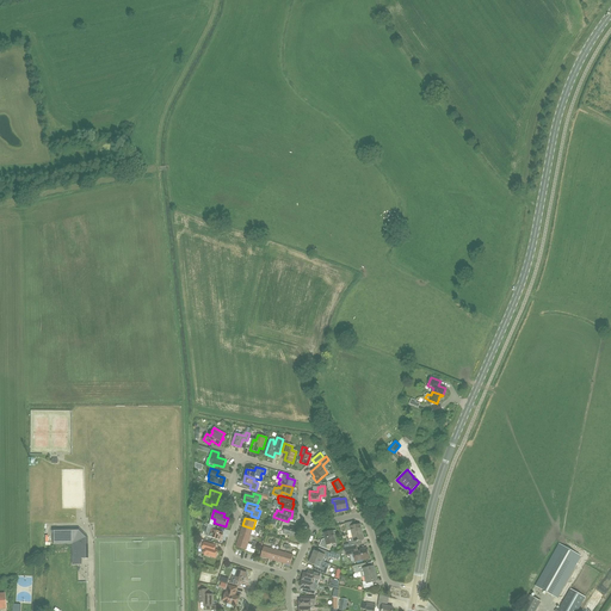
[(289,526),(290,523),(283,522),(281,529),(284,530),(283,534),(294,537),(296,529),(289,526)]
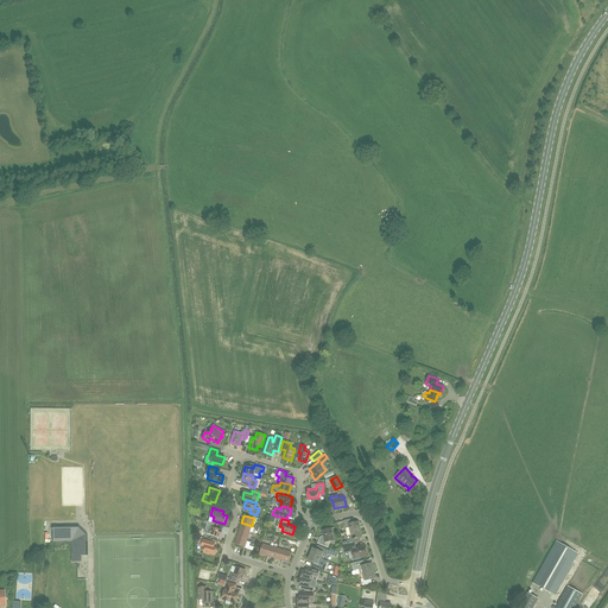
[(350,532),(350,531),(360,529),(358,521),(352,523),(350,519),(343,520),(346,529),(346,530),(346,532),(347,532),(350,532)]
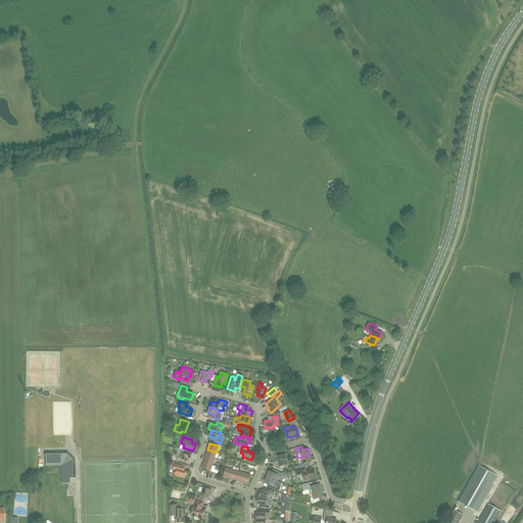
[(177,455),(176,459),(179,460),(180,459),(189,462),(191,457),(184,454),(185,450),(179,448),(176,447),(176,449),(178,450),(177,455)]
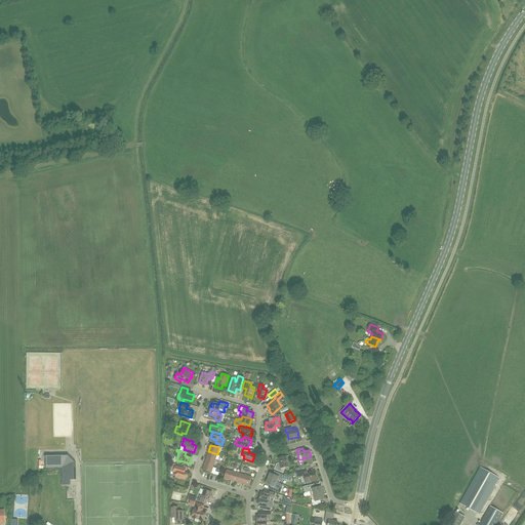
[(215,460),(217,454),(208,451),(206,457),(215,460)]
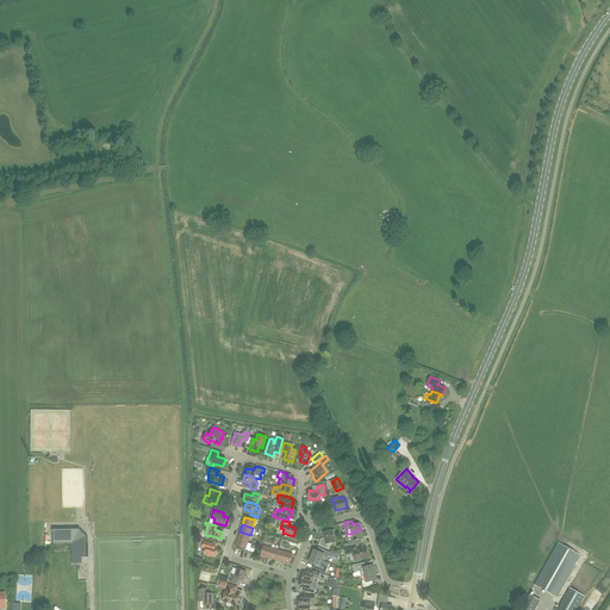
[(53,528),(53,543),(72,543),(72,564),(81,564),(81,558),(88,558),(87,535),(79,527),(53,528)]
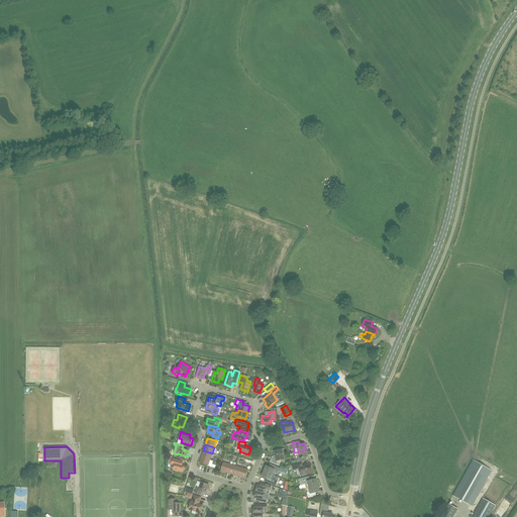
[(274,451),(275,455),(273,456),(270,462),(279,466),(281,461),(280,460),(284,459),(282,449),(274,451)]
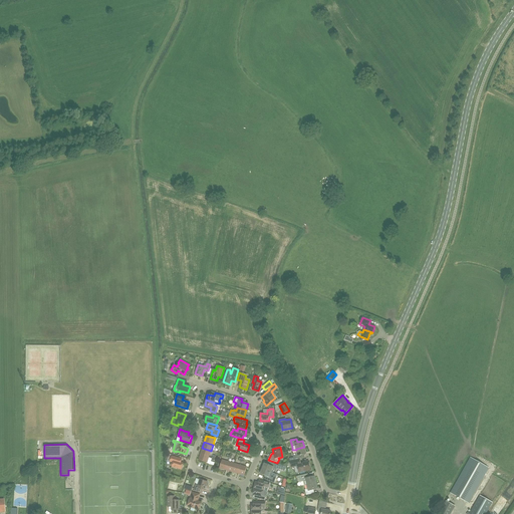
[(296,449),(296,450),(297,453),(292,454),(294,460),(299,459),(301,458),(300,455),(305,454),(304,447),(296,449)]
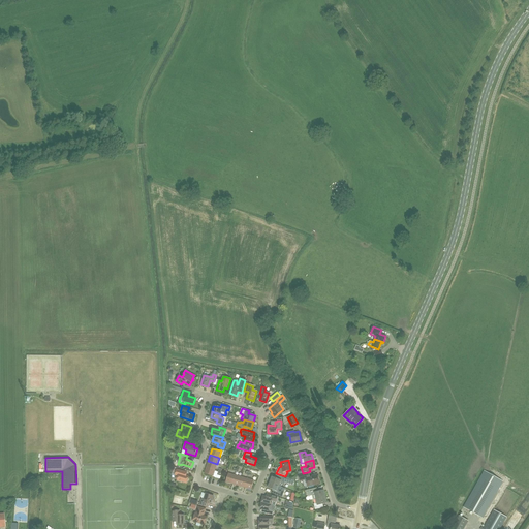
[(208,461),(207,467),(215,470),(217,464),(208,461)]
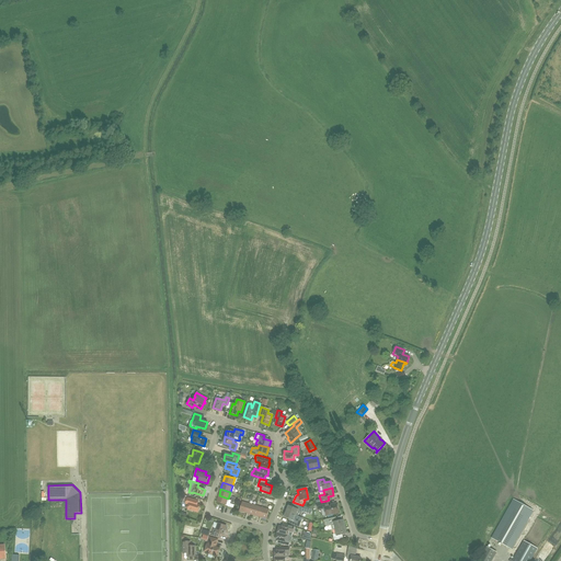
[(226,505),(228,499),(219,495),(217,502),(226,505)]
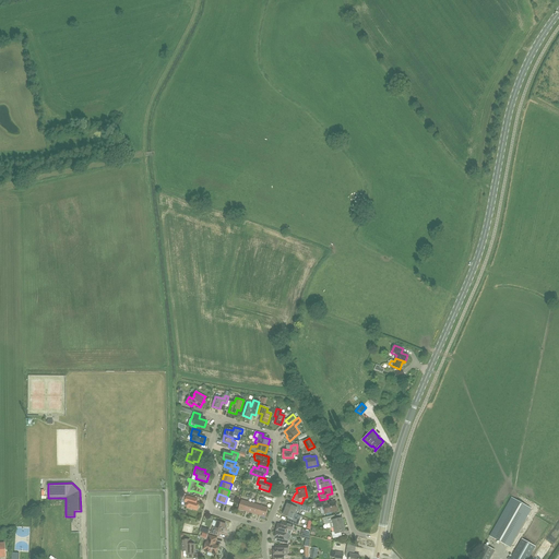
[(199,503),(197,502),(198,499),(187,496),(185,502),(186,502),(185,507),(187,507),(187,508),(197,511),(198,508),(199,507),(200,506),(199,504),(199,503)]
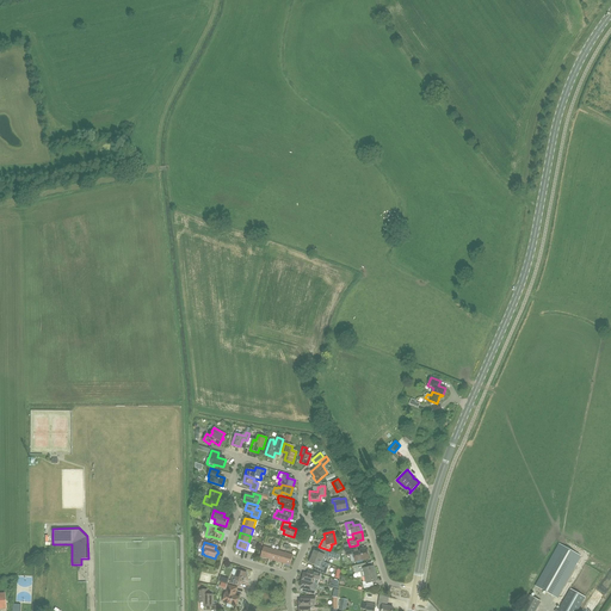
[(535,586),(557,598),(581,556),(559,543),(535,586)]
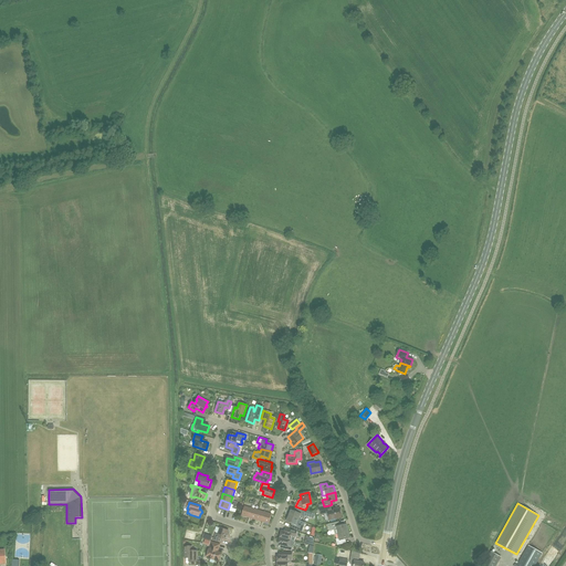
[(331,510),(329,505),(324,506),(318,507),(321,514),(327,513),(328,520),(342,517),(339,507),(331,510)]
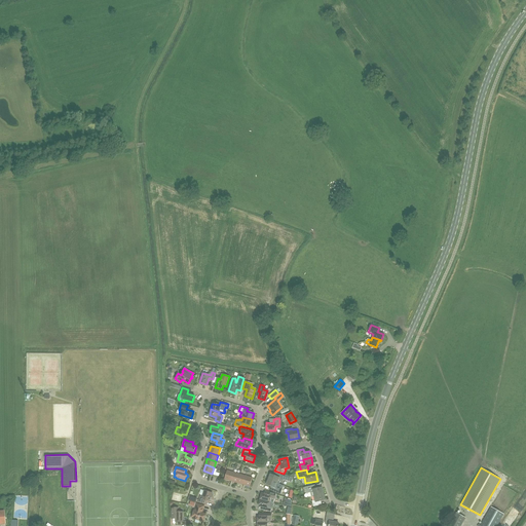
[(224,479),(231,481),(233,473),(227,471),(224,479)]
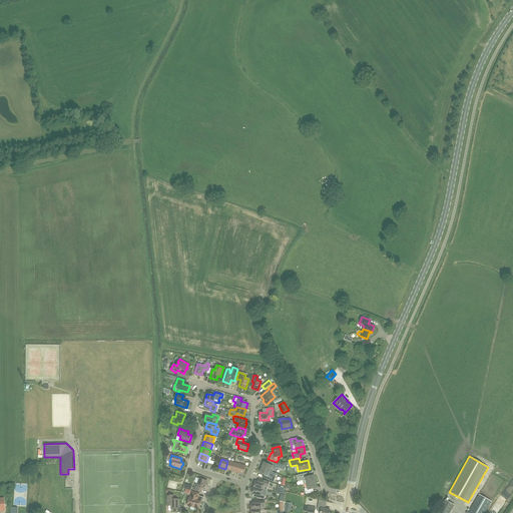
[(233,462),(227,461),(225,469),(231,471),(233,462)]
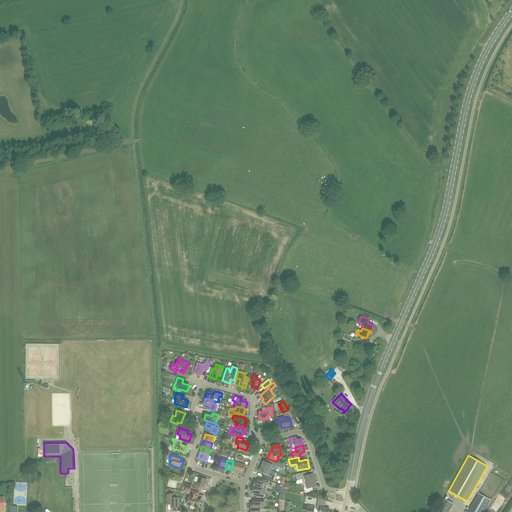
[(231,470),(237,472),(239,463),(233,461),(231,470)]
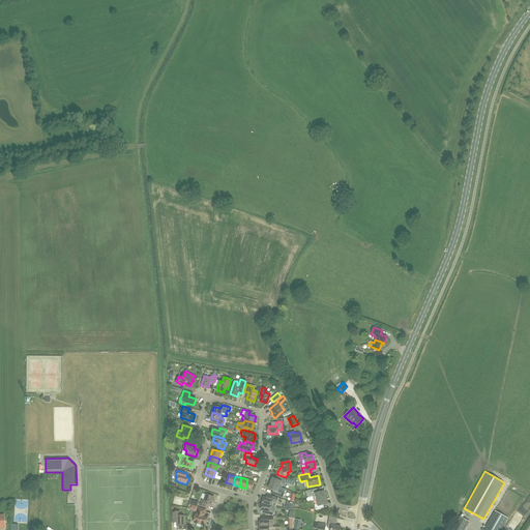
[(288,478),(287,479),(281,477),(278,480),(272,477),(270,483),(282,488),(283,484),(285,486),(286,483),(294,486),(295,481),(288,478)]
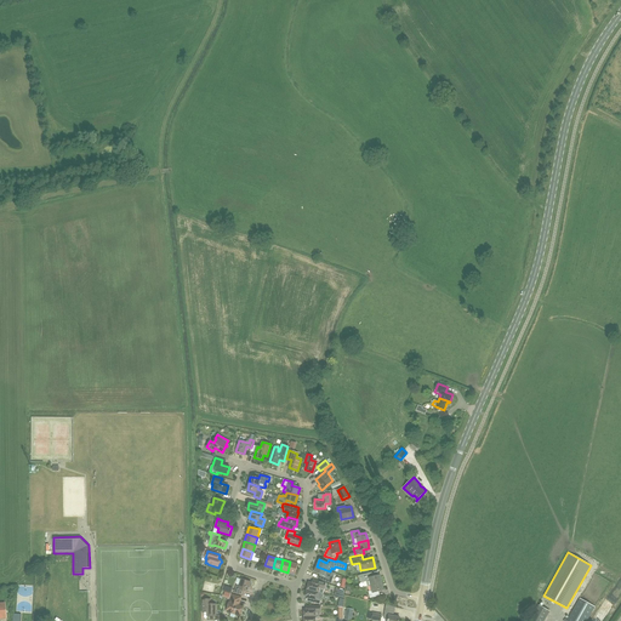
[(298,564),(290,562),(288,573),(295,575),(298,564)]
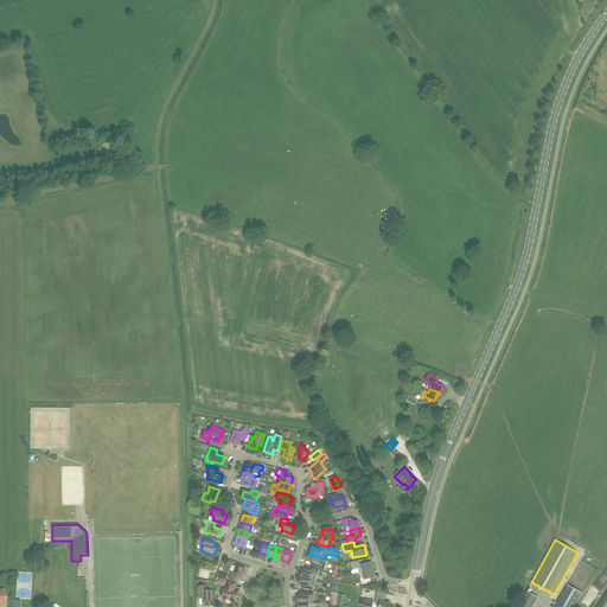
[(321,562),(323,558),(310,554),(307,560),(319,564),(317,568),(324,570),(325,567),(323,566),(324,563),(321,562)]
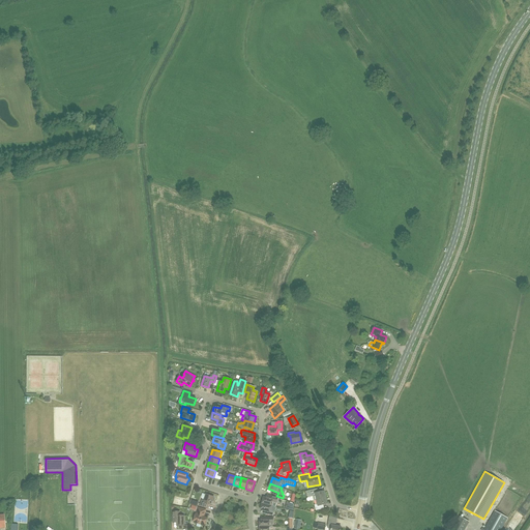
[(317,500),(326,498),(324,491),(318,493),(318,489),(307,492),(308,497),(313,496),(314,500),(317,500)]
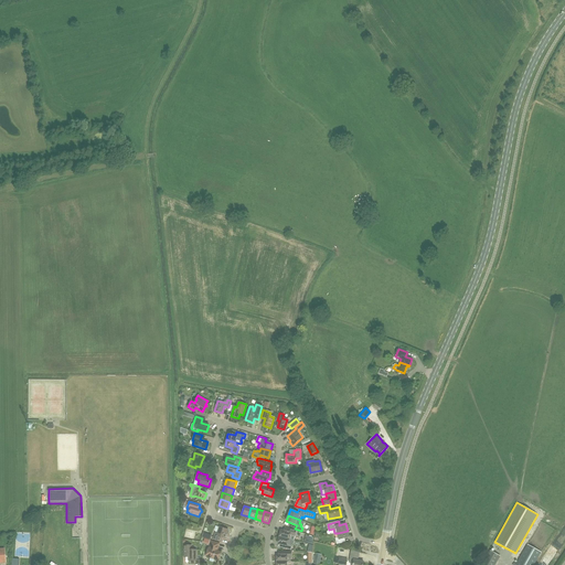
[(215,532),(217,532),(217,533),(215,533),(213,540),(221,542),(222,537),(225,539),(226,534),(227,535),(228,531),(227,531),(228,530),(215,525),(214,530),(215,531),(215,532)]
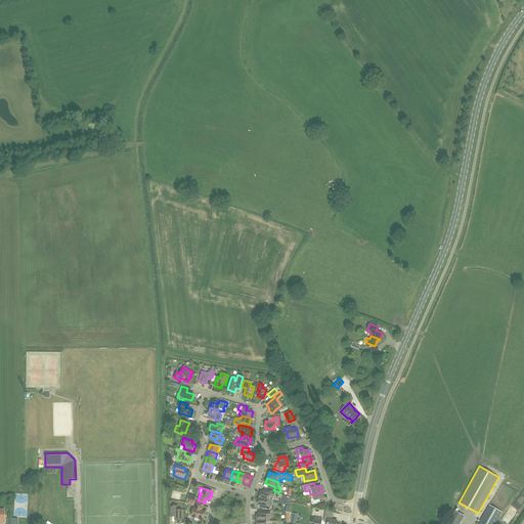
[(261,491),(259,497),(268,500),(268,499),(272,500),(274,492),(264,489),(264,492),(261,491)]
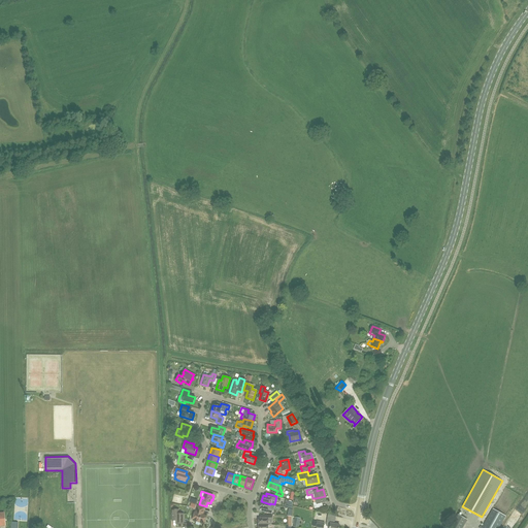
[(325,496),(316,498),(316,502),(312,503),(315,508),(321,507),(320,503),(326,502),(325,496)]
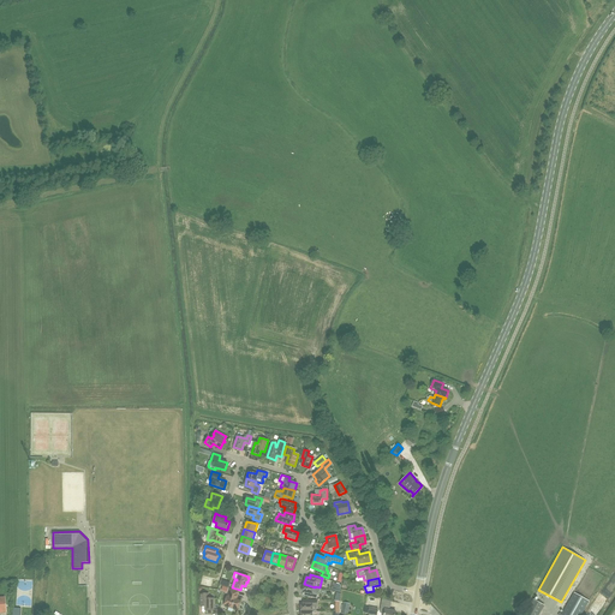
[(320,587),(315,586),(315,587),(304,584),(303,591),(309,593),(309,596),(317,598),(318,592),(320,592),(321,590),(320,587)]
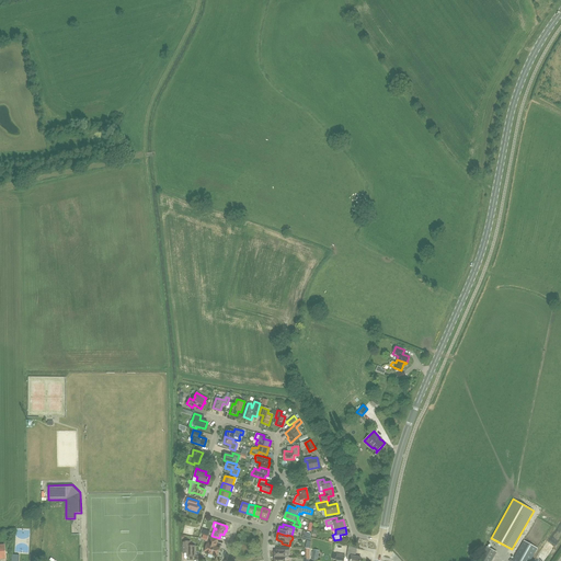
[(219,551),(219,550),(219,548),(216,547),(218,540),(210,538),(208,545),(207,545),(205,552),(217,557),(218,554),(219,553),(219,551)]
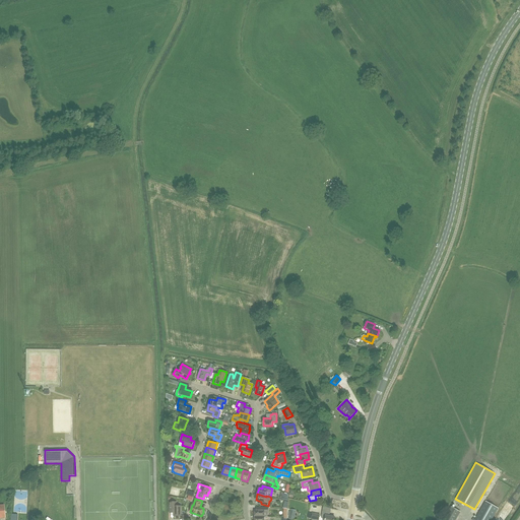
[(491,519),(498,508),(485,501),(474,519),(491,519)]
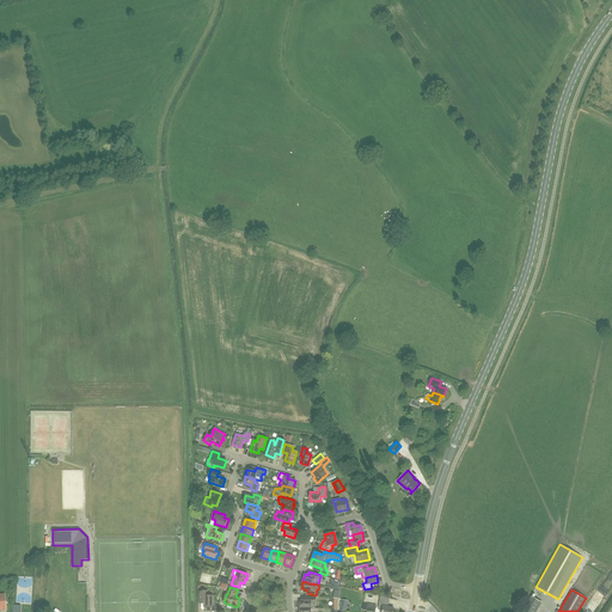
[(200,591),(200,604),(204,604),(204,607),(213,607),(213,595),(207,595),(207,591),(200,591)]
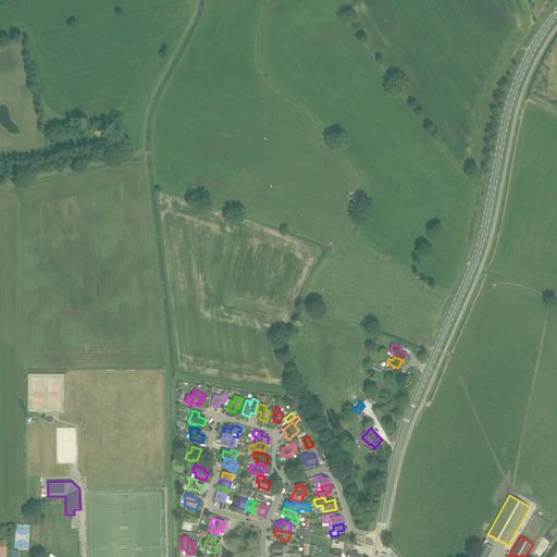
[(273,553),(273,554),(283,554),(283,549),(287,549),(287,544),(274,544),(274,547),(273,547),(273,549),(272,549),(272,553),(273,553)]
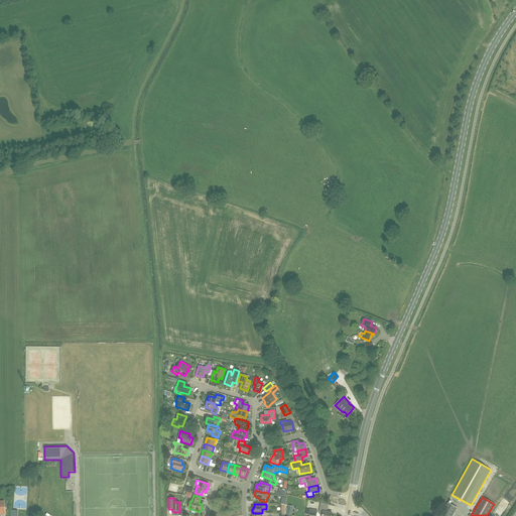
[(332,515),(333,514),(327,513),(328,507),(320,506),(319,510),(318,514),(323,514),(321,515),(332,515)]
